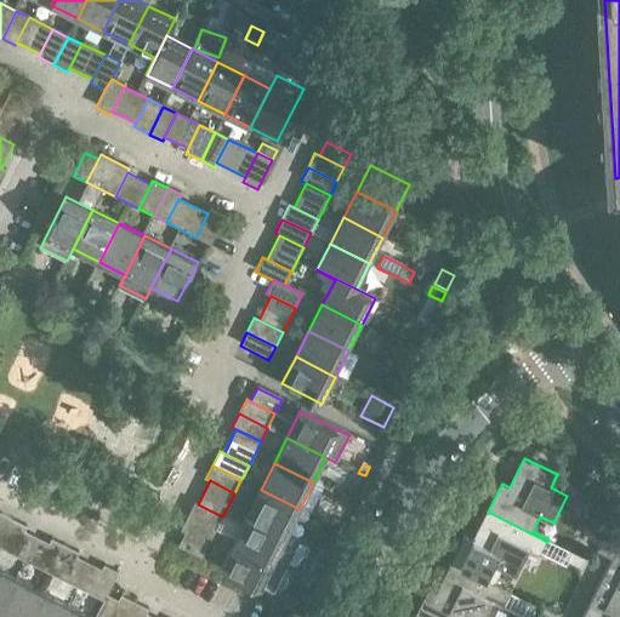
[(300,509),(261,490),(248,515),(286,535),(300,509)]
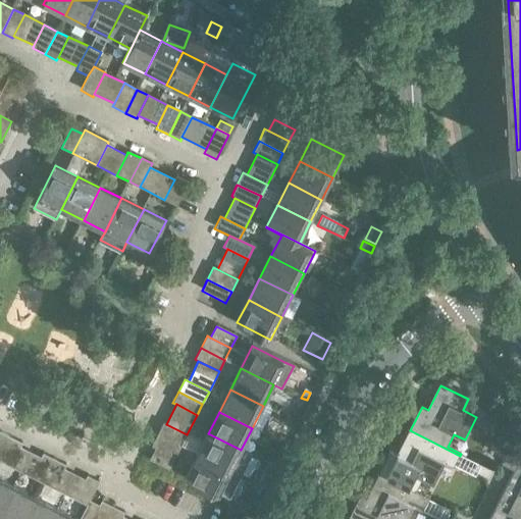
[(156,435),(180,448),(187,434),(166,424),(162,423),(156,435)]
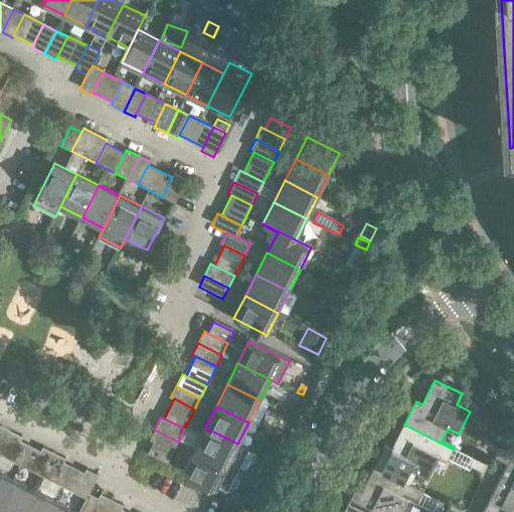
[(454,450),(404,424),(392,449),(386,446),(374,468),(423,493),(424,492),(409,485),(416,471),(429,477),(439,456),(448,461),(454,450)]
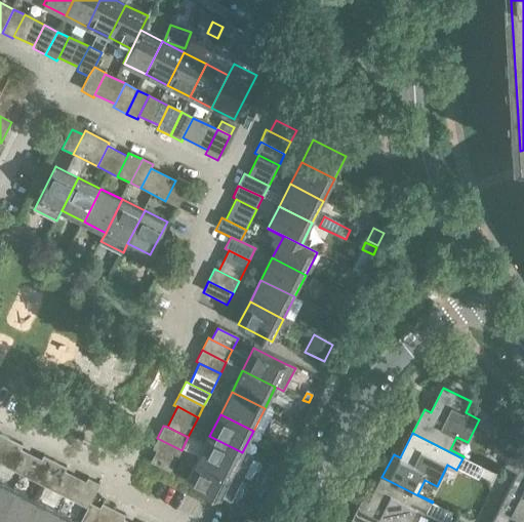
[(285,446),(289,438),(281,434),(277,442),(285,446)]
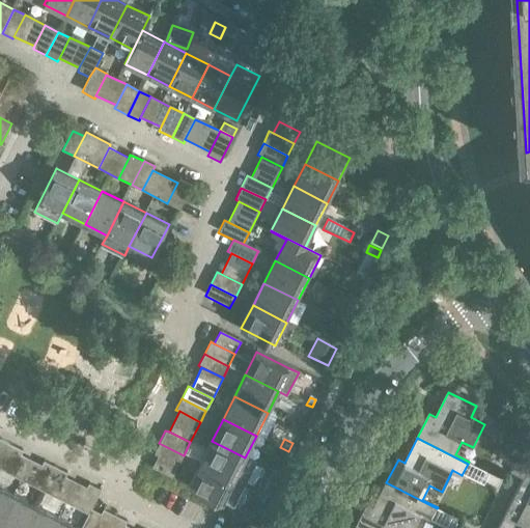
[(11,446),(0,441),(0,468),(11,446)]
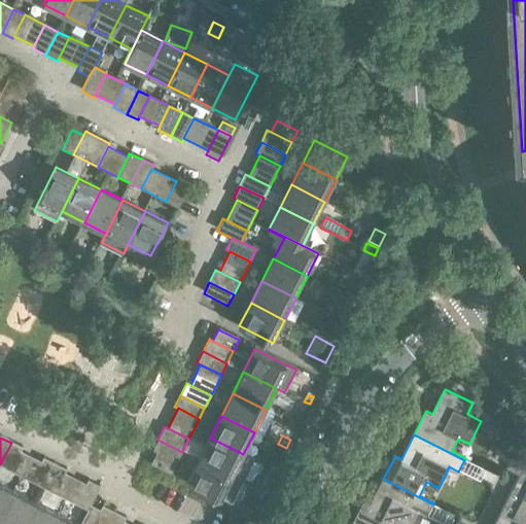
[(254,460),(243,454),(210,438),(199,459),(243,482),(254,460)]
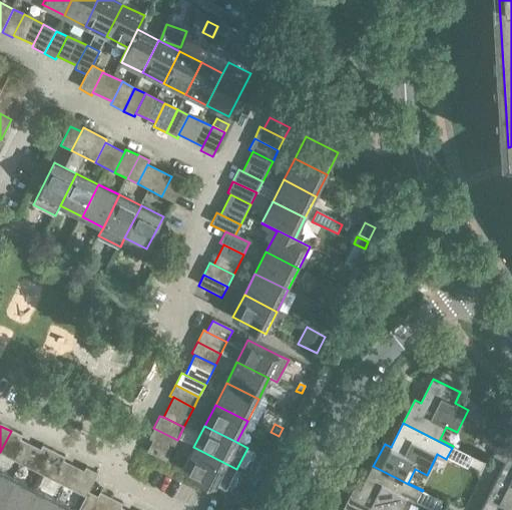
[(153,428),(148,439),(151,440),(171,450),(177,440),(153,428)]
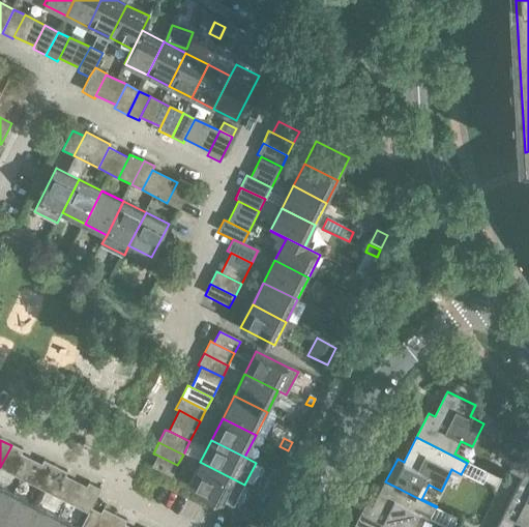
[(11,445),(0,467),(0,469),(10,474),(21,455),(23,450),(11,445)]
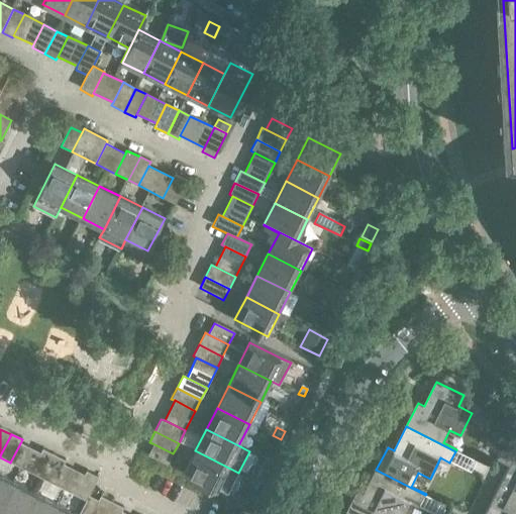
[(515,439),(509,436),(498,459),(510,466),(486,513),(504,513),(503,509),(503,508),(515,513),(515,463),(513,461),(515,453),(515,439)]
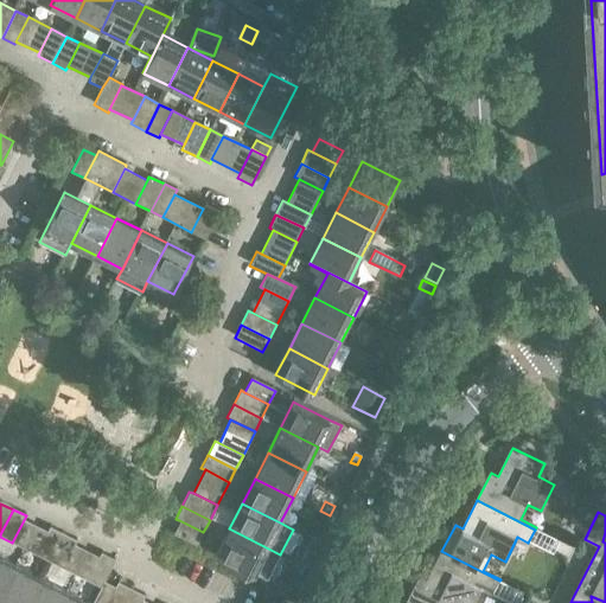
[(24,520),(12,543),(36,555),(46,531),(24,520)]
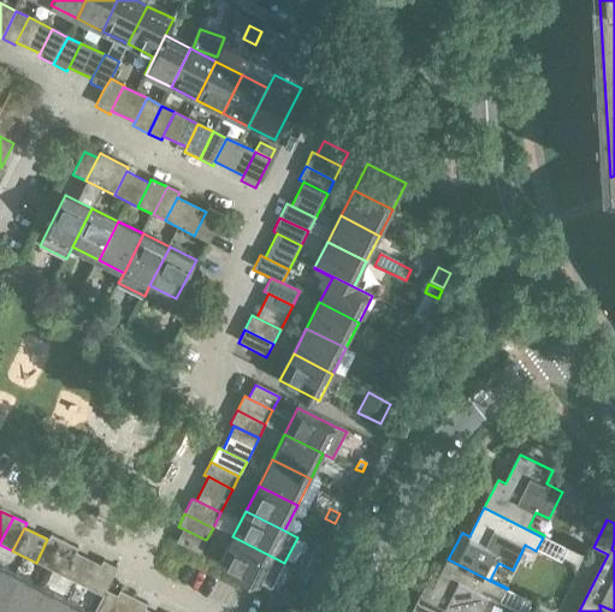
[(199,556),(206,540),(182,528),(175,544),(199,556)]
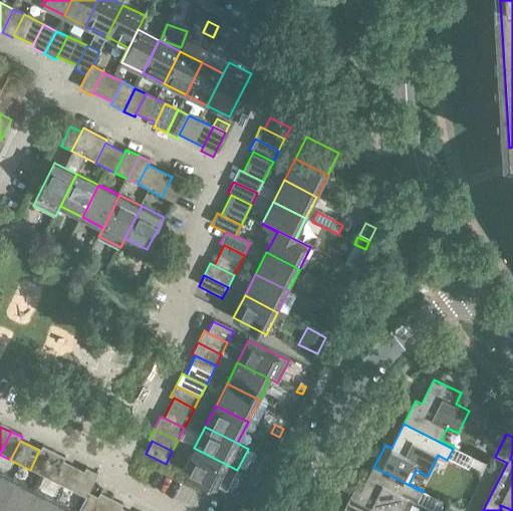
[(54,453),(41,447),(39,450),(30,470),(42,476),(54,453)]
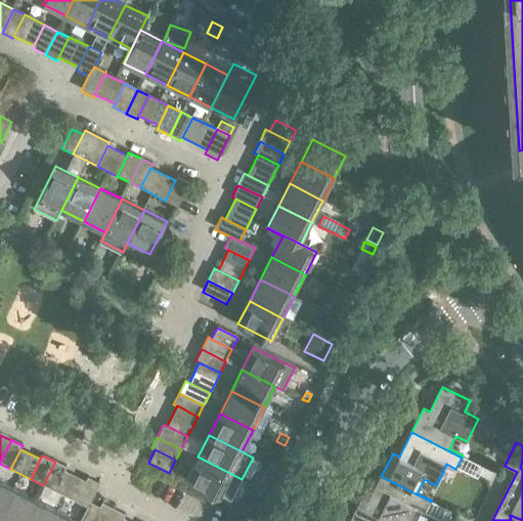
[(242,479),(198,457),(186,480),(230,502),(242,479)]
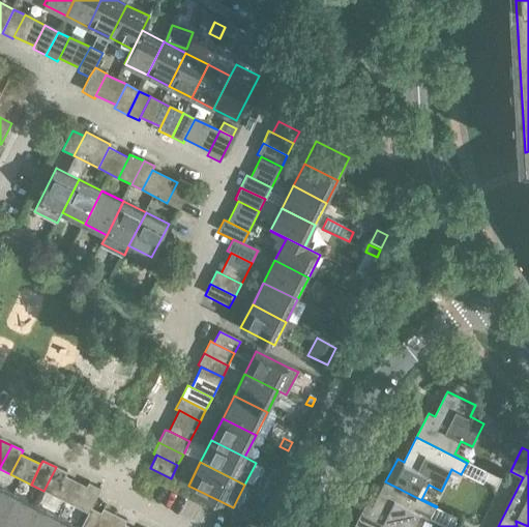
[(467,463),(461,474),(482,486),(489,473),(467,463)]
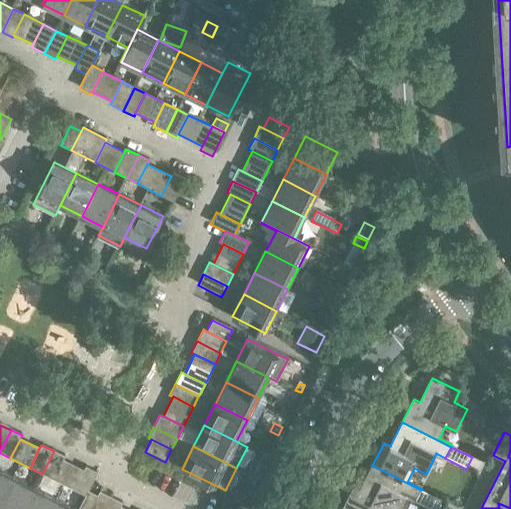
[(54,451),(42,474),(53,480),(63,460),(65,457),(54,451)]
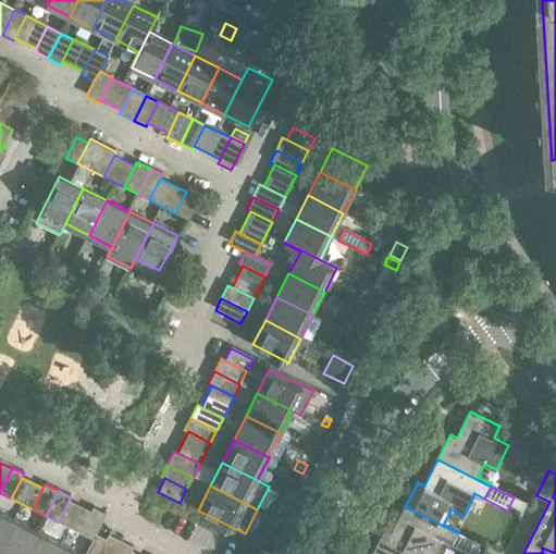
[(69,501),(58,522),(79,533),(90,512),(69,501)]
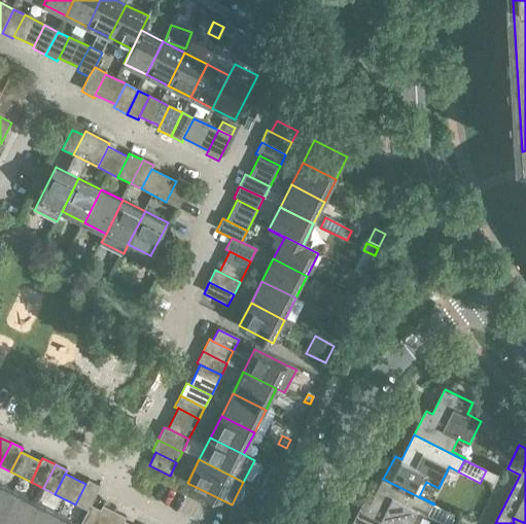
[(433,504),(383,479),(371,504),(363,500),(352,523),(413,523),(419,512),(427,517),(433,504)]
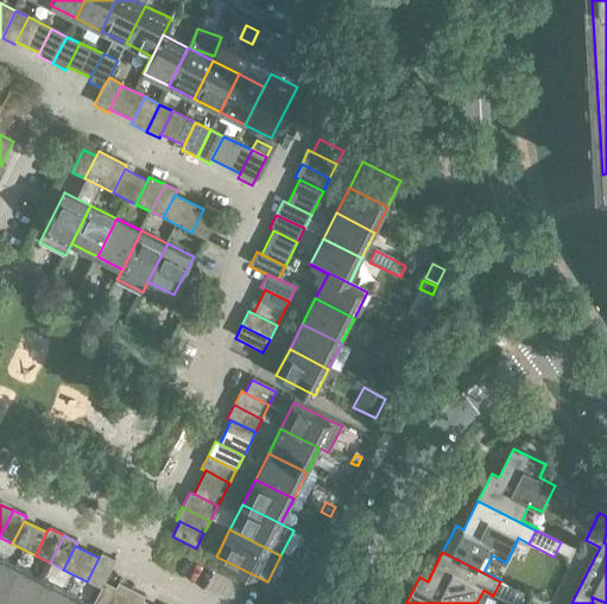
[(105,583),(107,578),(115,561),(101,554),(99,558),(87,582),(101,589),(105,583)]
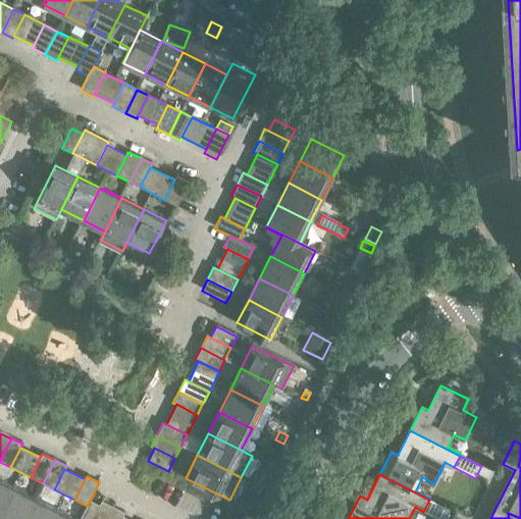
[(0,514),(13,489),(0,482),(0,514)]
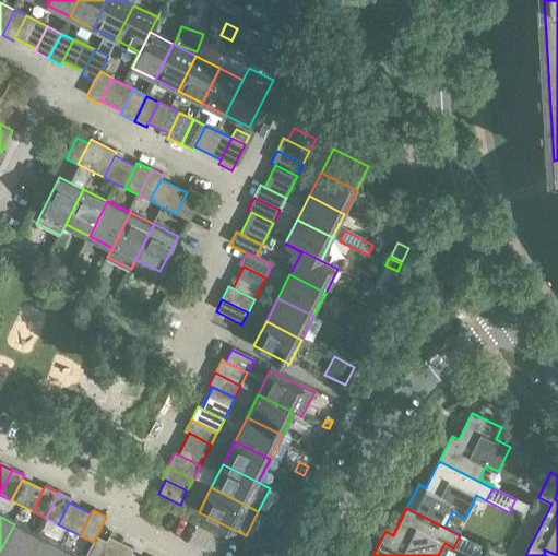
[(27,555),(37,535),(14,524),(0,551),(0,555),(27,555)]
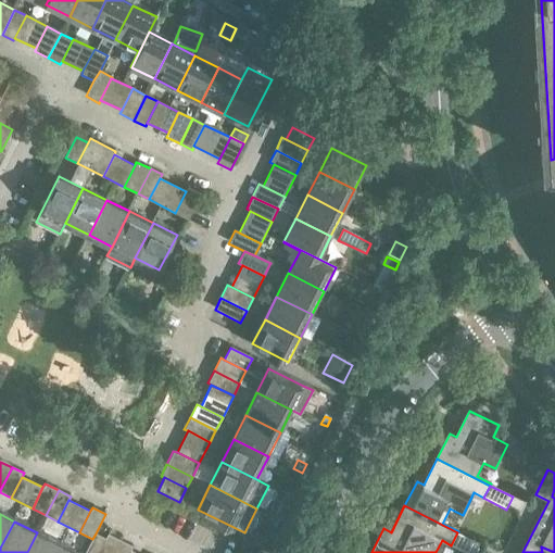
[(57,552),(61,544),(37,532),(27,552),(57,552)]
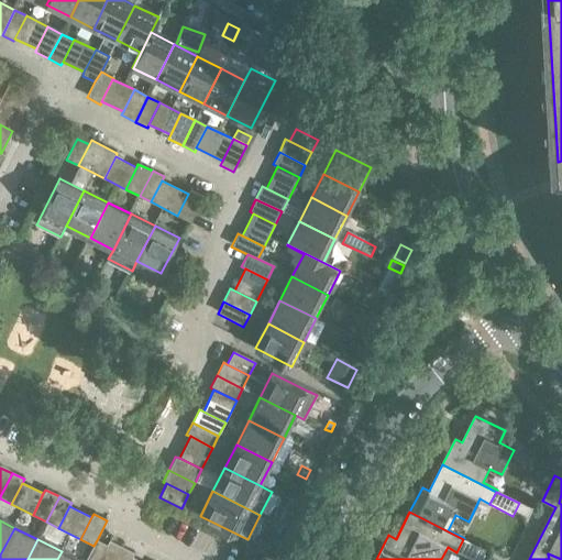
[(463,539),(456,552),(472,559),(482,559),(486,550),(463,539)]
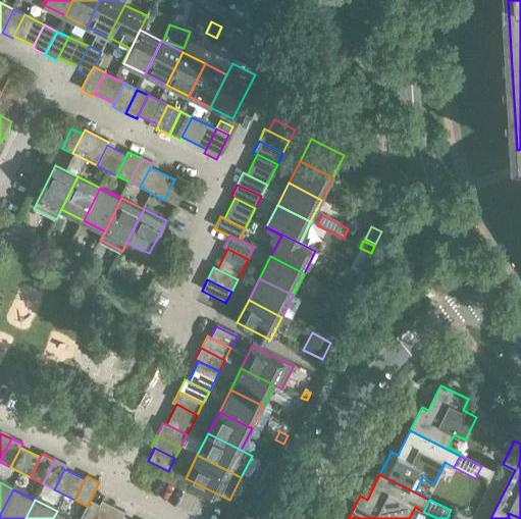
[(92,518),(99,505),(90,501),(87,506),(81,518),(92,518)]
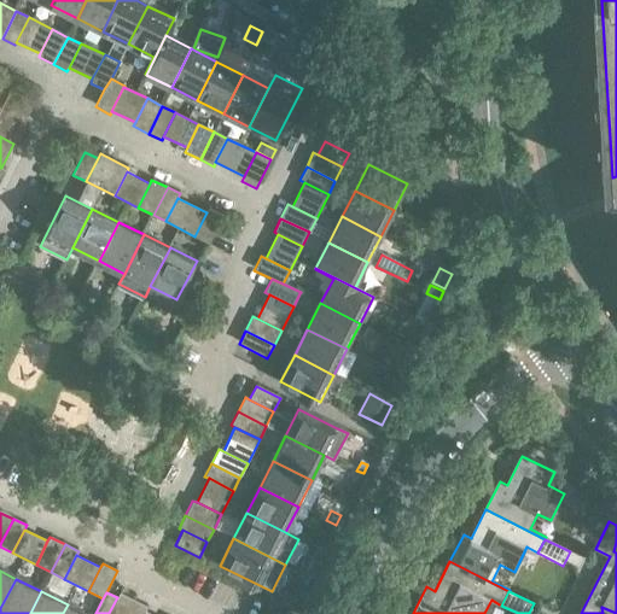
[(127,613),(134,601),(120,594),(117,597),(109,613),(127,613)]
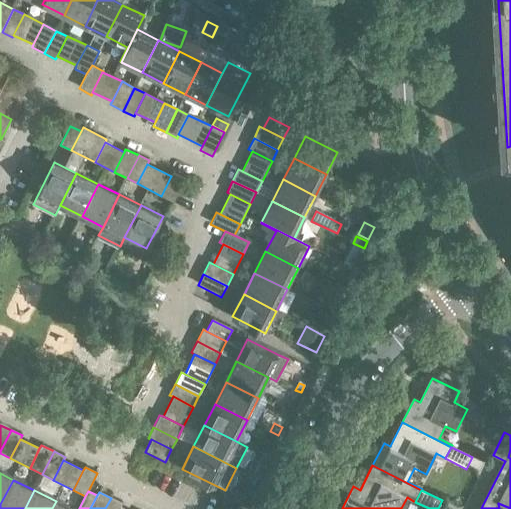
[(111,498),(105,508),(120,508),(121,507),(122,503),(111,498)]
